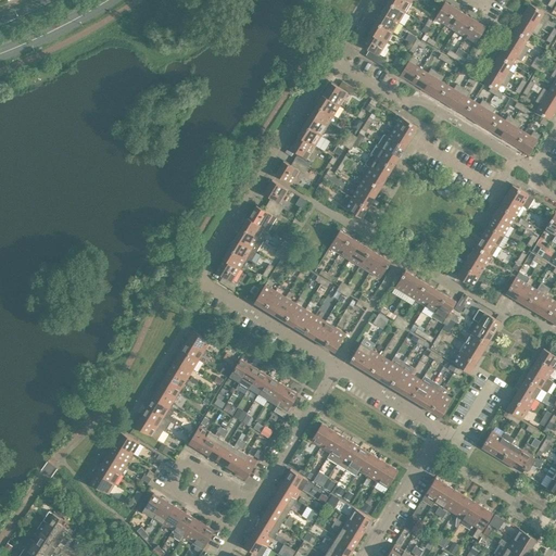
[(388,0),(388,1),(405,12),(412,1),(408,0),(388,0)]
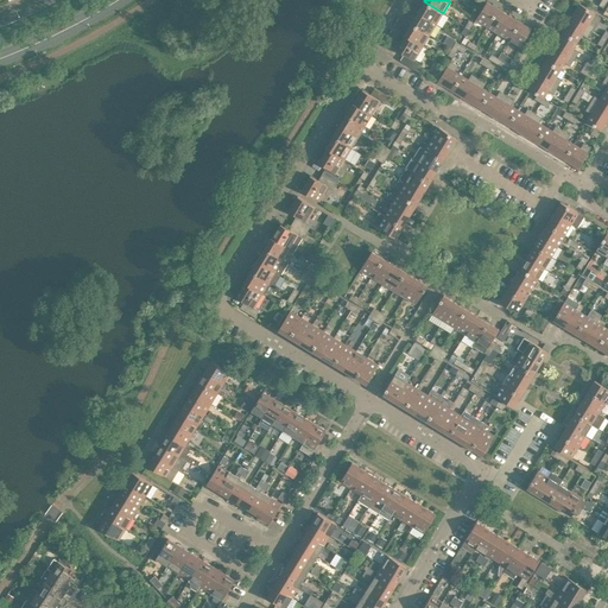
[(443,13),(424,1),(418,12),(437,24),(443,13)]
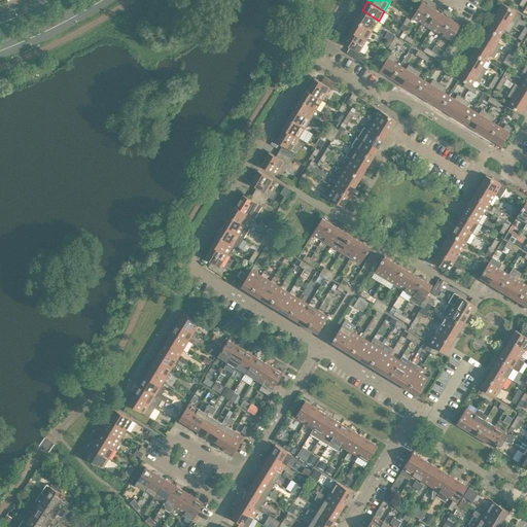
[(422,1),(413,16),(422,23),(432,7),(422,1)]
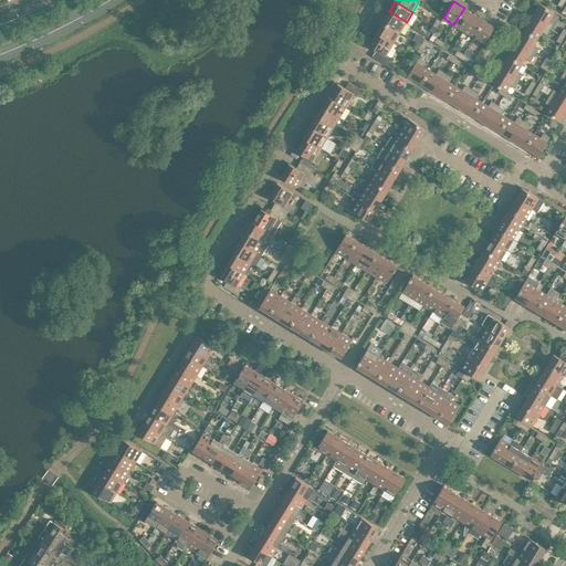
[(554,12),(540,3),(532,17),(551,29),(555,22),(549,19),(554,12)]
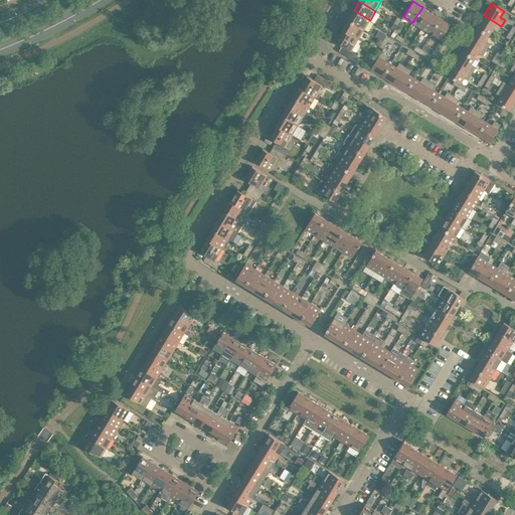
[(422,28),(432,13),(422,7),(412,22),(422,28)]
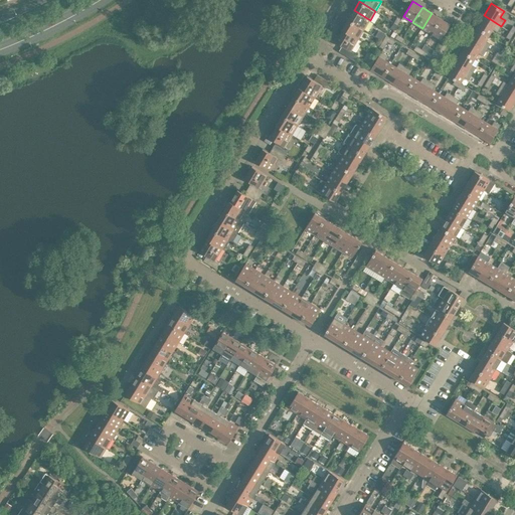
[(370,20),(354,10),(348,20),(364,29),(370,20)]
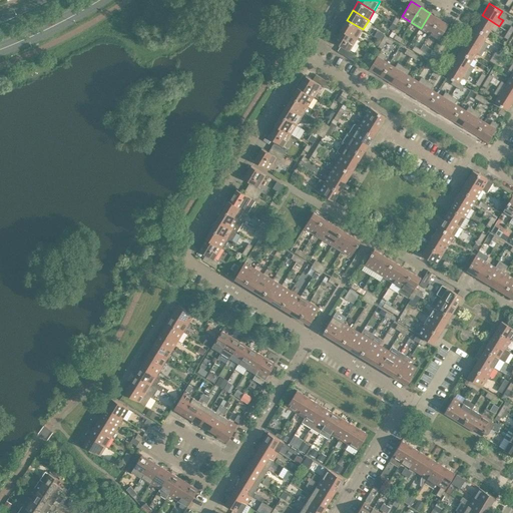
[(430,13),(421,28),(430,33),(439,18),(430,13)]
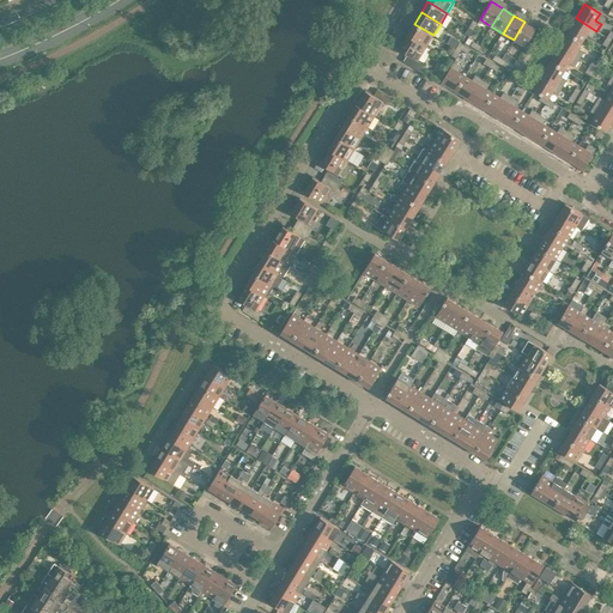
[(587,35),(593,38),(596,31),(576,18),(568,32),(582,42),(587,35)]
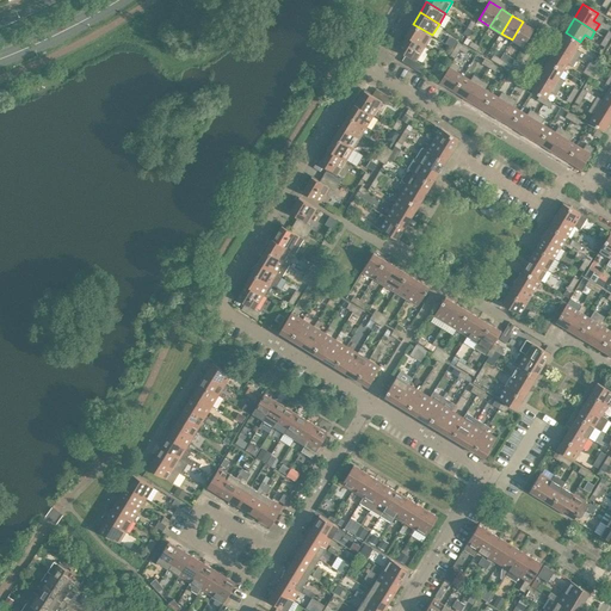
[(523,47),(535,29),(523,22),(512,39),(523,47)]
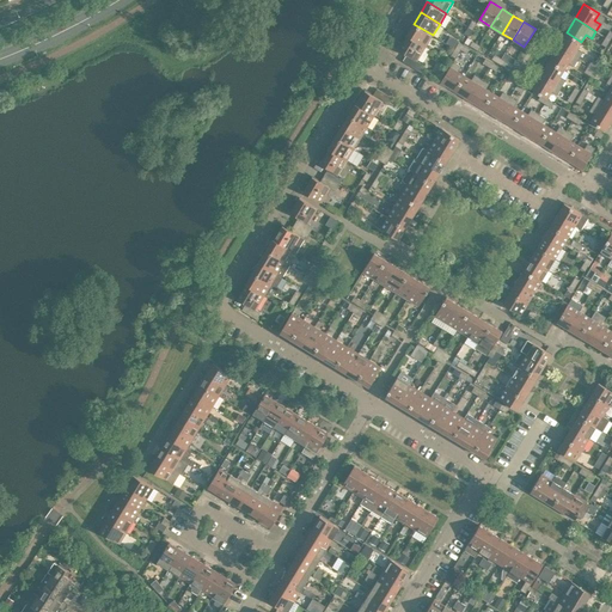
[(407,35),(408,36),(408,35),(426,46),(433,35),(414,24),(407,35)]
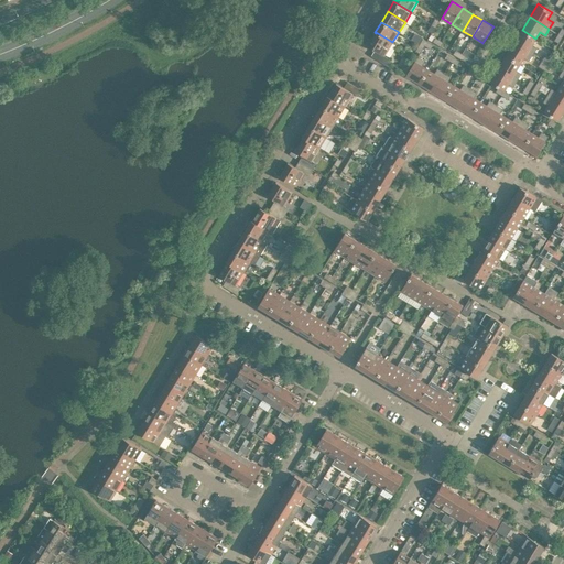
[(538,49),(532,45),(535,39),(522,30),(513,43),(533,55),(538,49)]
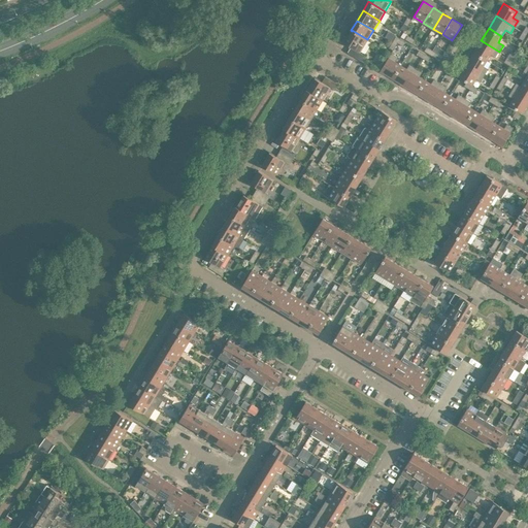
[(364,55),(360,53),(367,39),(352,30),(352,31),(344,42),(352,47),(348,53),(361,61),(364,55)]
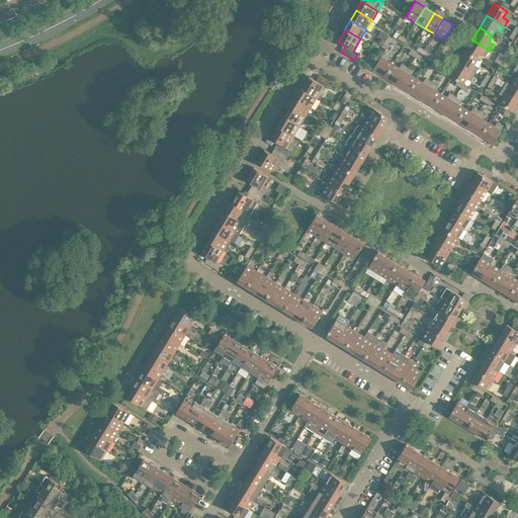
[(381,30),(377,36),(385,40),(389,34),(381,30)]
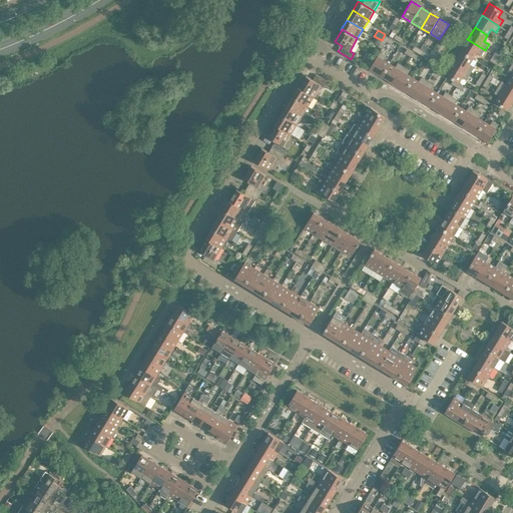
[(477,53),(481,56),(485,50),(467,39),(460,51),(473,59),(477,53)]
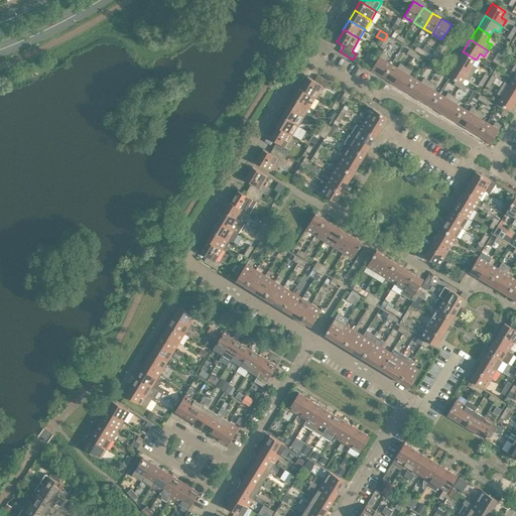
[(425,56),(430,48),(425,45),(422,49),(420,53),(425,56)]
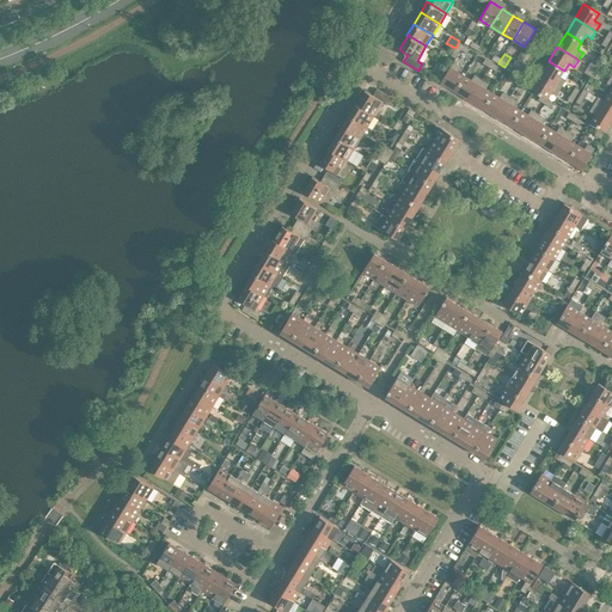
[(461,66),(453,61),(441,83),(456,91),(465,75),(458,72),(461,66)]
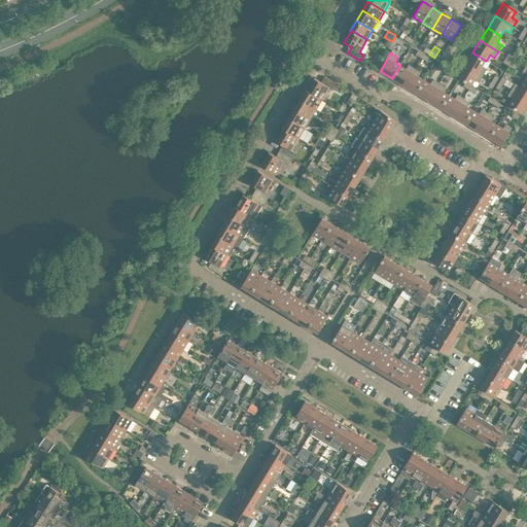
[(487,69),(483,66),(486,61),(472,53),(465,65),(483,75),(487,69)]
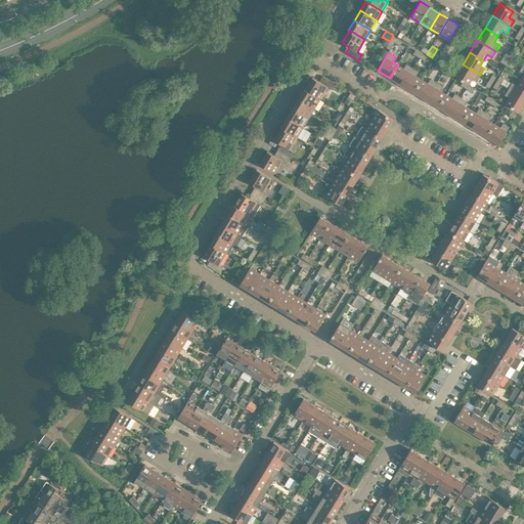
[(406,63),(403,69),(398,64),(390,78),(401,86),(412,68),(406,63)]
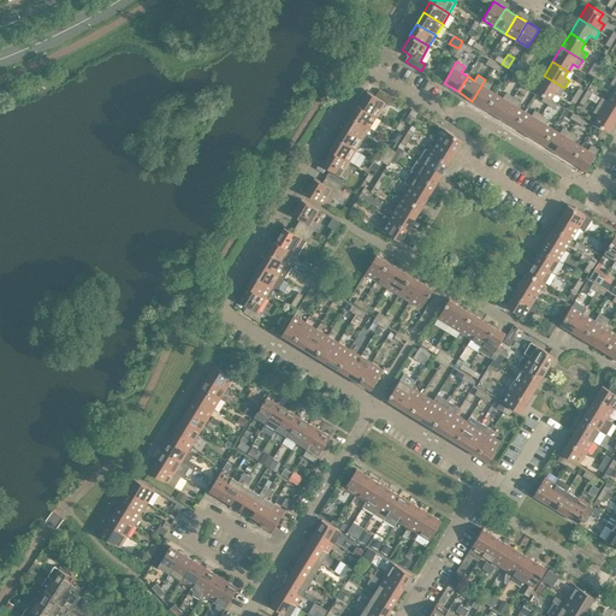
[(535,90),(544,95),(550,100),(555,93),(561,95),(564,88),(544,76),(535,90)]
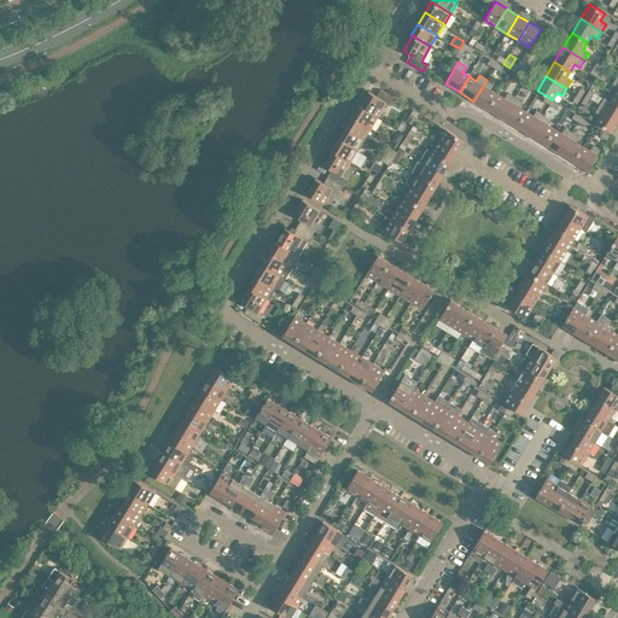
[(490,89),(494,85),(487,80),(473,101),(488,110),(497,94),(490,89)]
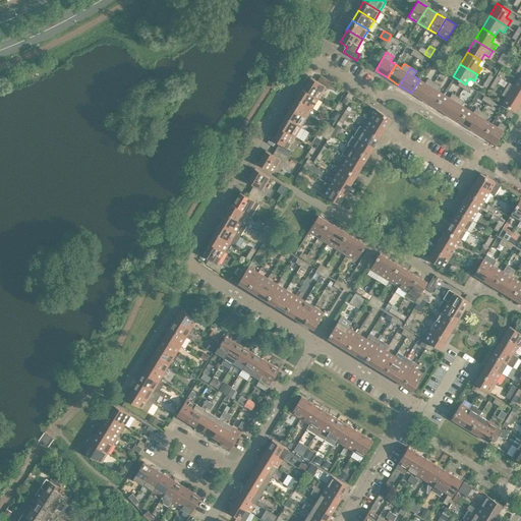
[(322,75),(317,81),(310,77),(303,89),(303,90),(319,99),(326,87),(331,89),(334,83),(322,75)]
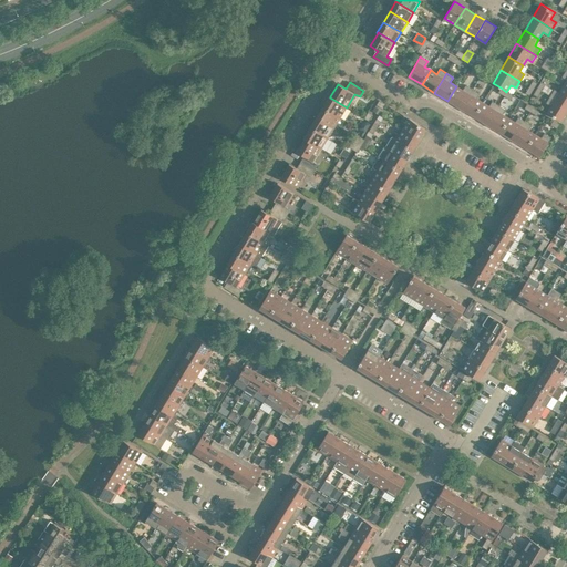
[(466,85),(463,90),(456,86),(447,101),(461,109),(473,90),(466,85)]
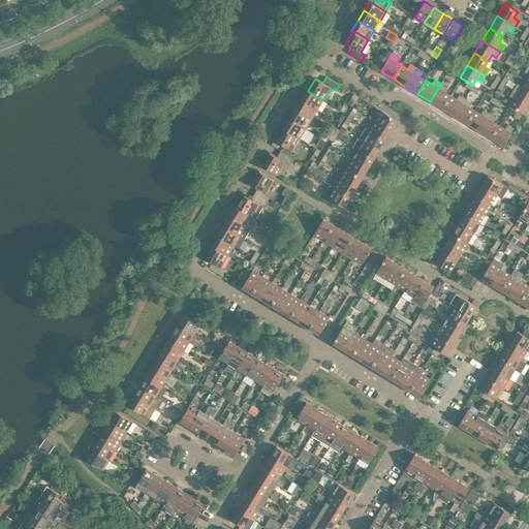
[(522,86),(517,84),(514,90),(528,99),(528,82),(526,81),(522,86)]
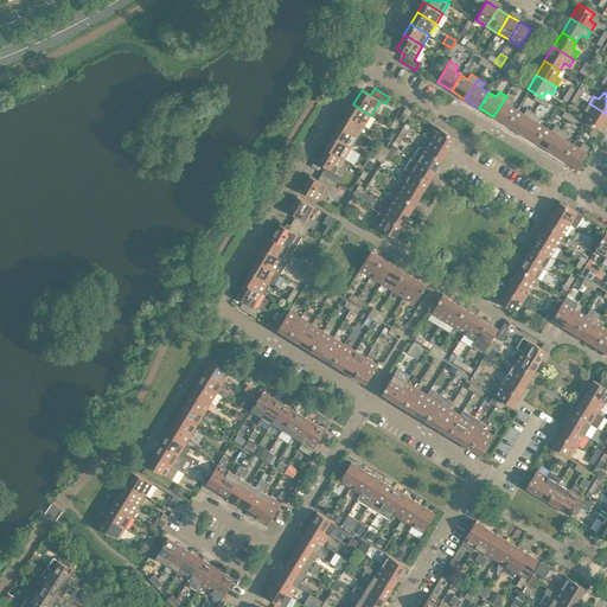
[(510,106),(513,100),(506,96),(493,116),(508,125),(517,109),(510,106)]
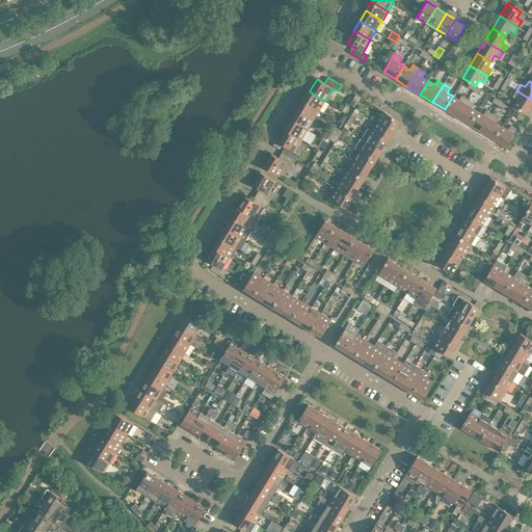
[(310,90),(309,90),(302,100),(319,110),(325,101),(310,91),(310,90)]
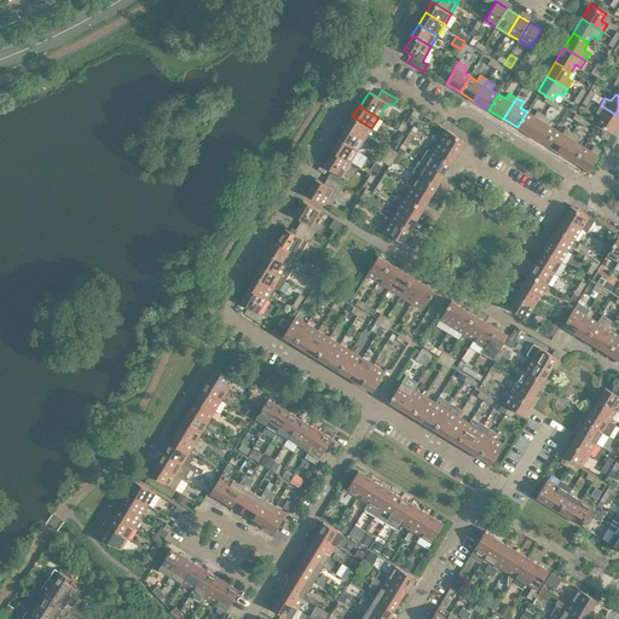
[(596,113),(602,116),(597,123),(613,133),(618,122),(618,116),(601,105),(596,113)]
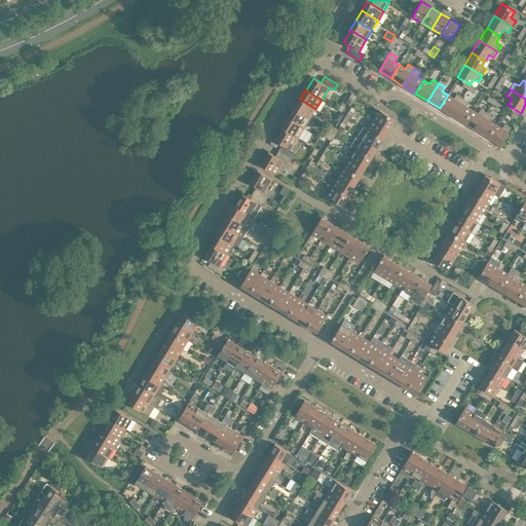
[(456,94),(454,99),(448,95),(440,108),(452,116),(462,98),(456,94)]
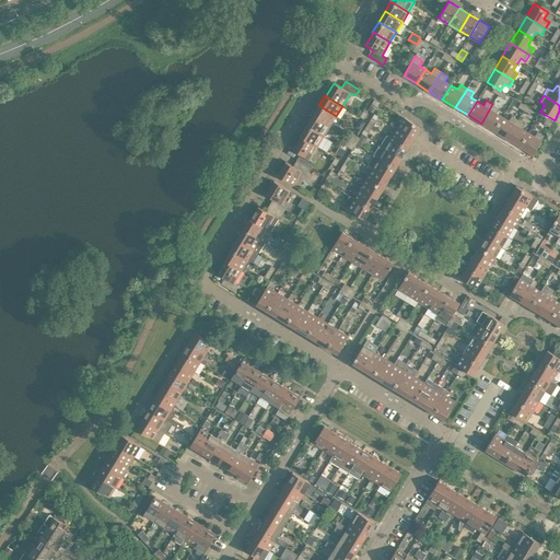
[(497,113),(500,108),(492,104),(481,124),(494,131),(502,117),(497,113)]
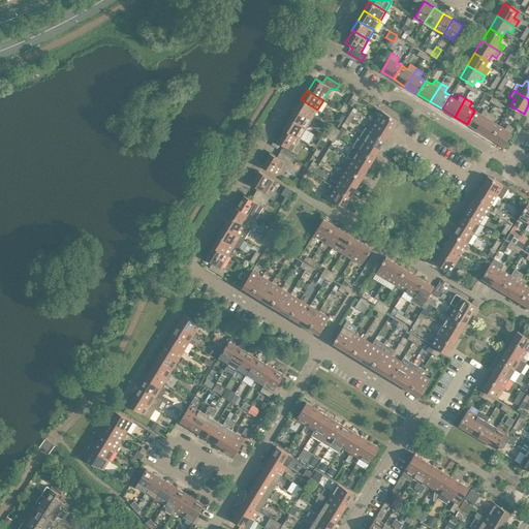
[(317,110),(301,99),(296,110),(312,119),(317,110)]
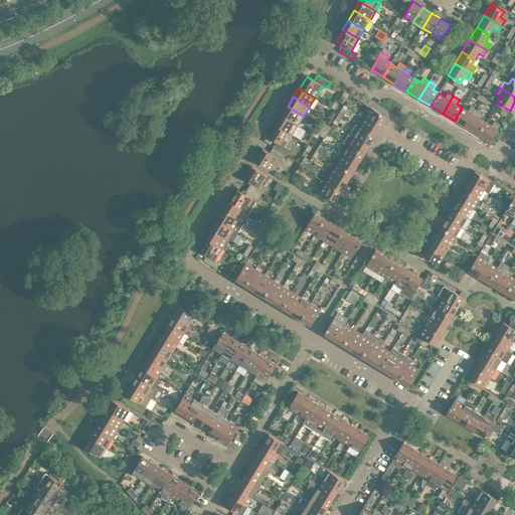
[(304,116),(288,107),(282,116),(298,126),(304,116)]
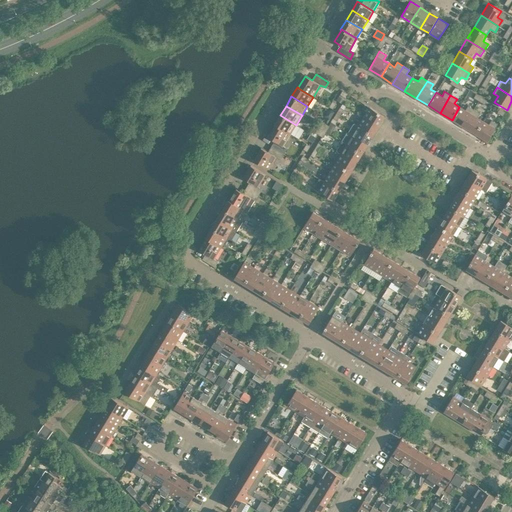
[(468,106),(465,110),(459,107),(452,120),(463,127),(474,109),(468,106)]
